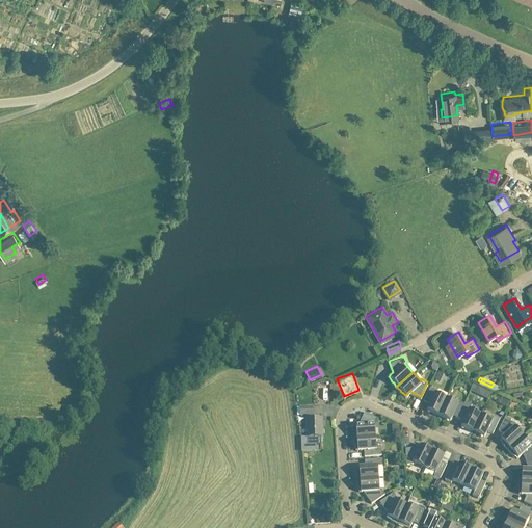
[(439,412),(446,395),(435,390),(436,387),(430,384),(424,398),(429,400),(427,406),(439,412)]
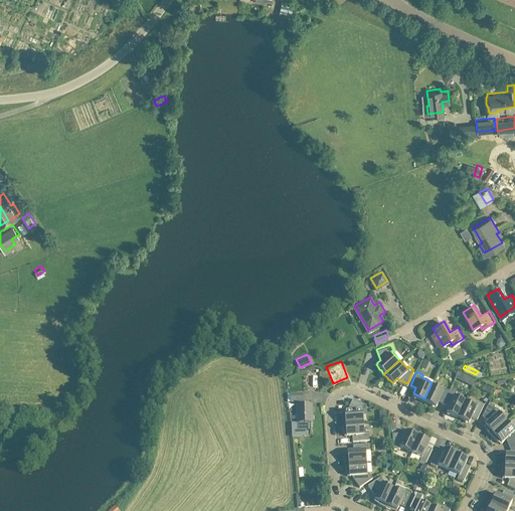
[(443,400),(450,387),(444,384),(443,387),(432,382),(424,398),(436,403),(438,398),(443,400)]
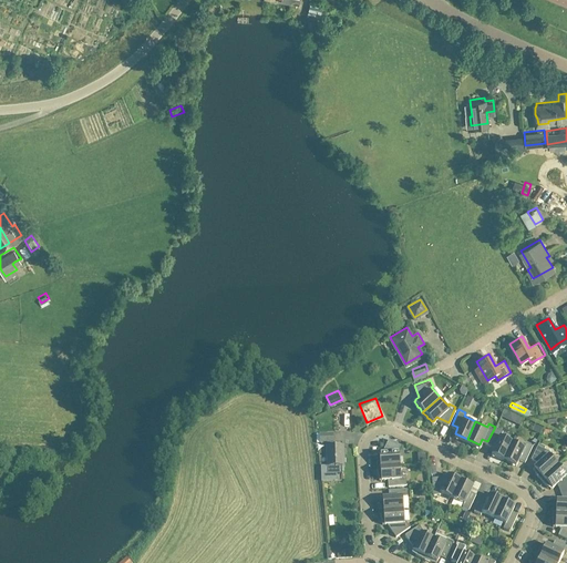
[(553,423),(543,421),(542,430),(550,431),(553,423)]
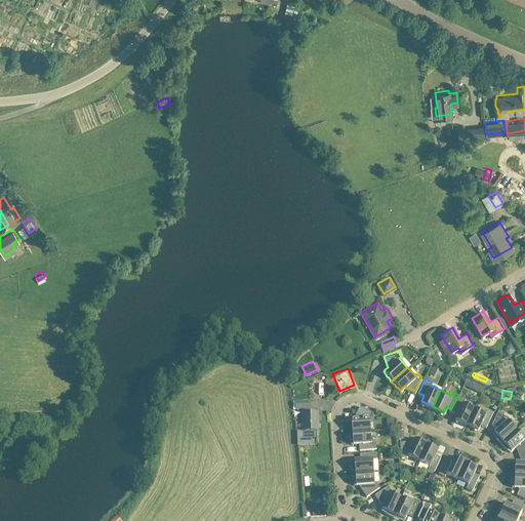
[(467,423),(474,405),(463,400),(466,396),(458,393),(458,395),(451,408),(457,411),(454,416),(467,423)]
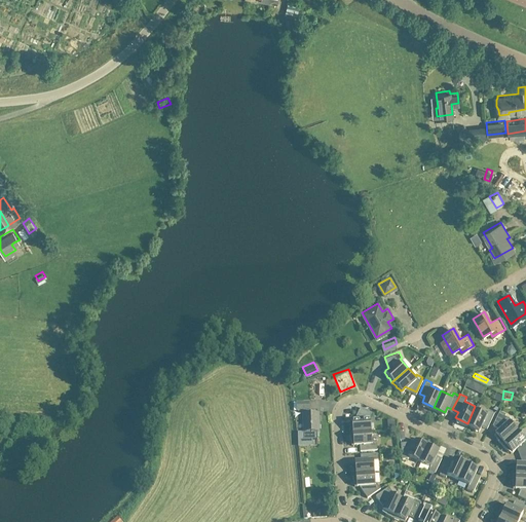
[(316,436),(316,429),(320,429),(318,410),(307,411),(307,407),(308,407),(308,399),(297,399),(297,407),(302,407),(303,436),(316,436)]
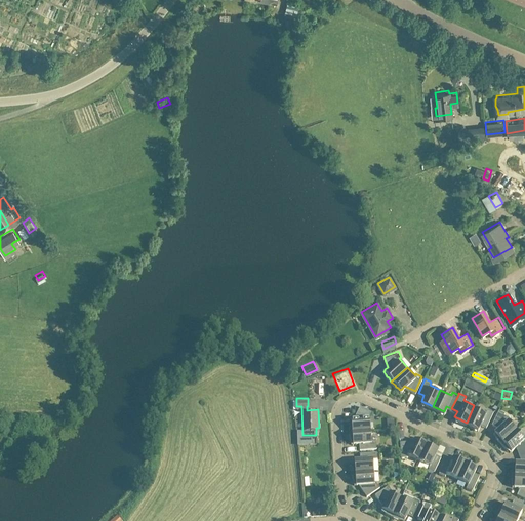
[(370,428),(369,415),(372,409),(360,403),(354,415),(351,416),(349,416),(349,421),(349,423),(349,425),(349,427),(349,430),(370,428)]
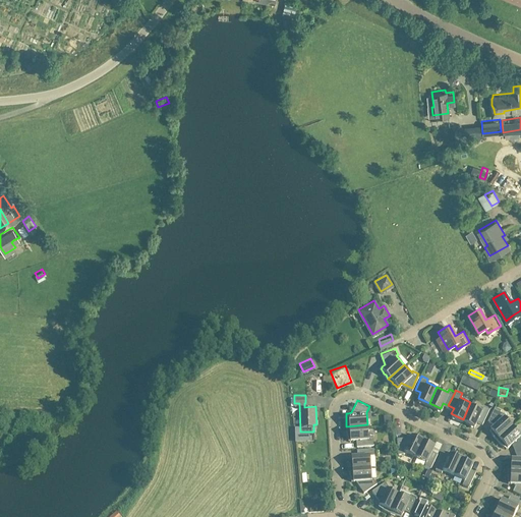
[(482,421),(489,406),(483,403),(481,407),(470,402),(463,419),(474,424),(476,418),(482,421)]
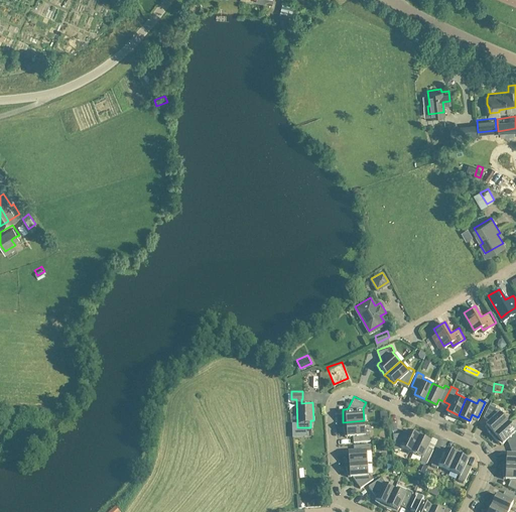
[(508,419),(500,410),(501,407),(495,405),(496,403),(490,400),(483,414),(489,417),(490,418),(486,422),(485,423),(487,426),(488,428),(491,431),(492,433),(508,419)]
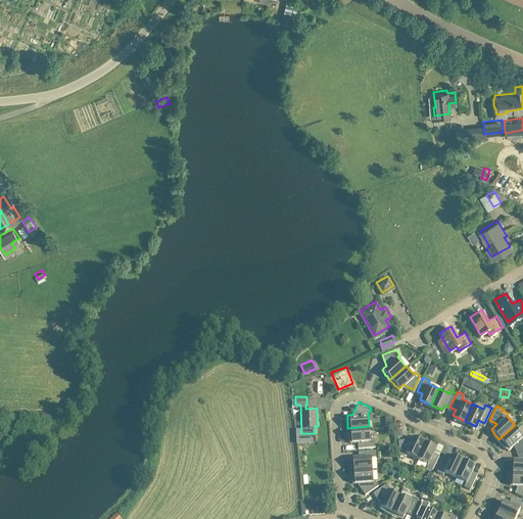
[(522,433),(522,434),(515,425),(498,439),(502,442),(503,443),(505,445),(508,447),(509,446),(513,442),(514,443),(517,450),(522,447),(522,433)]
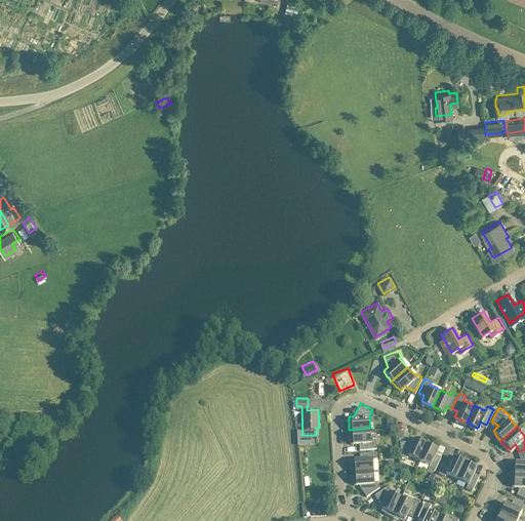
[(371,439),(370,428),(349,430),(350,433),(350,435),(350,437),(351,439),(351,441),(353,441),(359,441),(359,447),(376,446),(376,439),(371,439)]
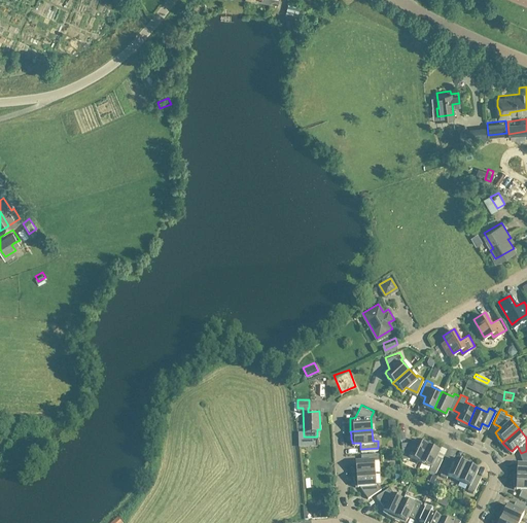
[(420,459),(429,440),(425,439),(423,438),(421,437),(417,436),(417,438),(416,438),(415,440),(401,441),(402,457),(409,456),(409,454),(420,459)]
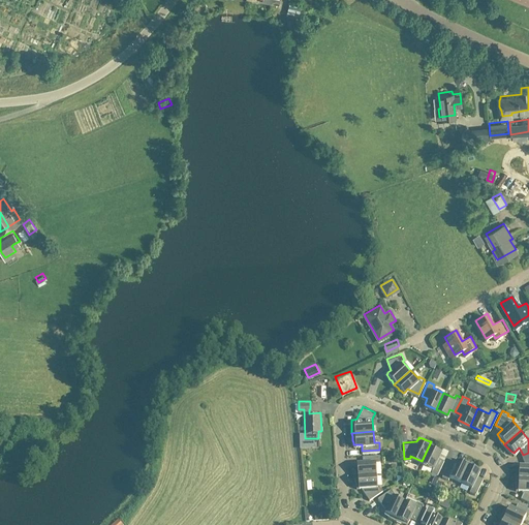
[(440,450),(441,449),(437,444),(435,443),(431,441),(422,461),(432,466),(431,469),(437,471),(444,458),(438,455),(441,450),(440,450)]
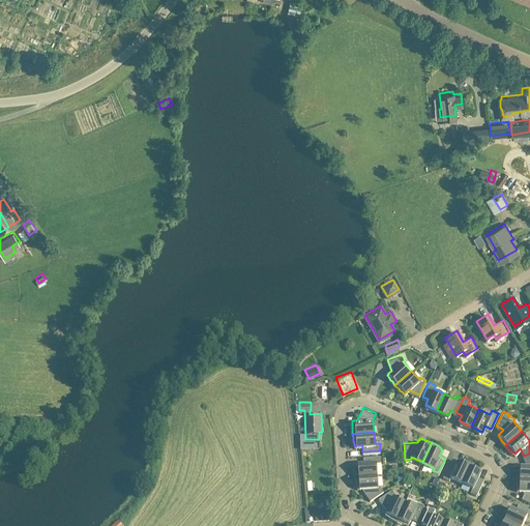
[(377,473),(376,461),(381,460),(380,454),(362,455),(363,461),(357,461),(357,462),(355,462),(355,466),(355,468),(355,470),(355,472),(355,474),(377,473)]
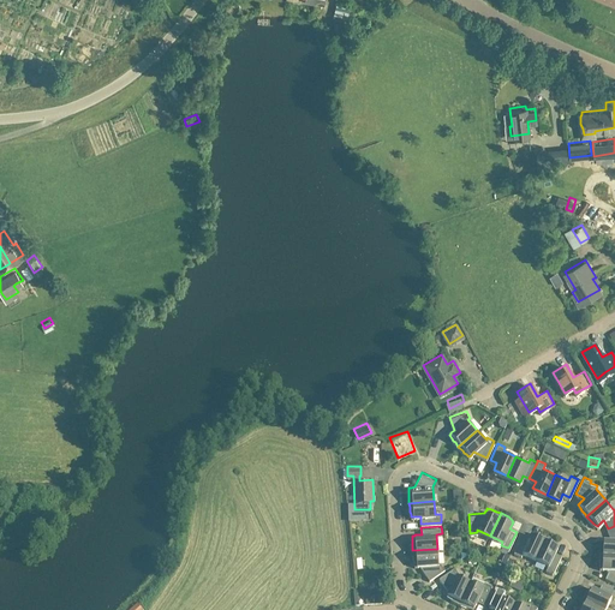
[(614,552),(614,526),(608,528),(610,536),(610,538),(603,537),(603,538),(601,538),(599,543),(599,545),(599,550),(599,552),(614,552)]
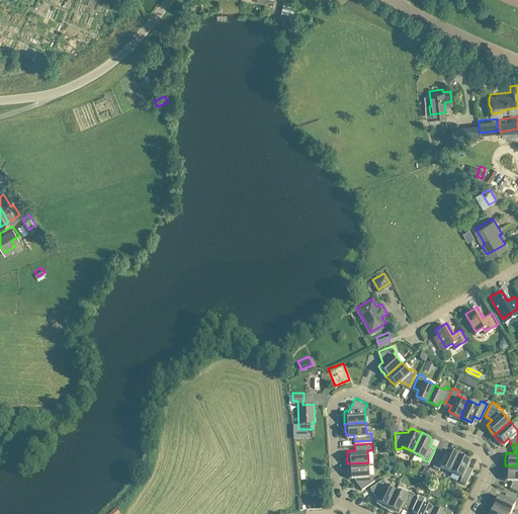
[(450,469),(459,450),(456,448),(454,448),(452,447),(450,446),(448,446),(447,448),(447,447),(445,453),(439,450),(433,463),(439,466),(440,464),(450,469)]
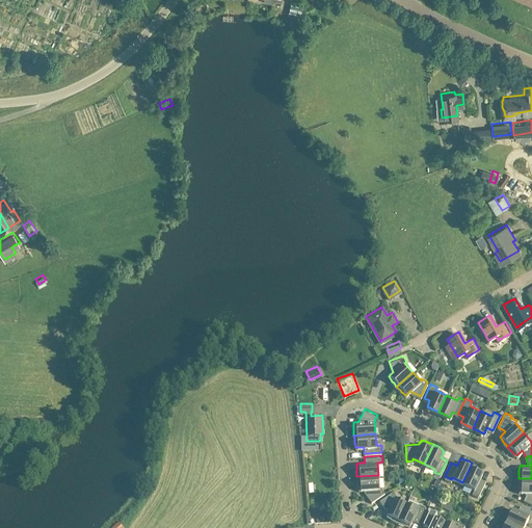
[(485,479),(480,476),(482,471),(483,469),(480,467),(478,466),(476,465),(472,463),(462,482),(474,487),(472,492),(478,495),(485,479)]
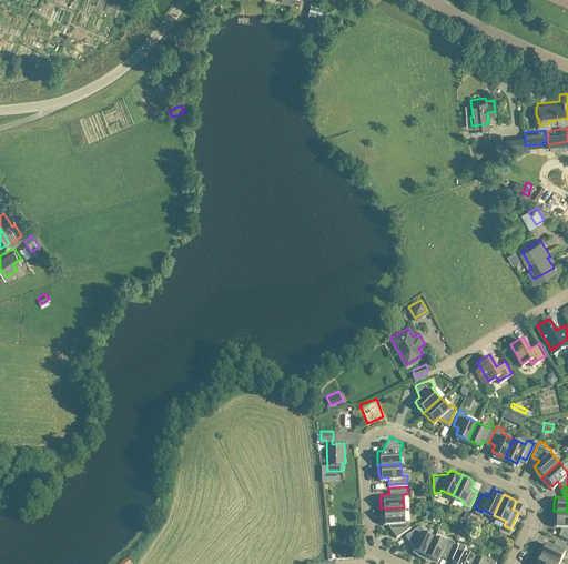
[(411,524),(406,519),(405,520),(404,507),(381,509),(381,513),(382,515),(382,517),(383,520),(383,522),(385,522),(387,522),(396,534),(411,524)]
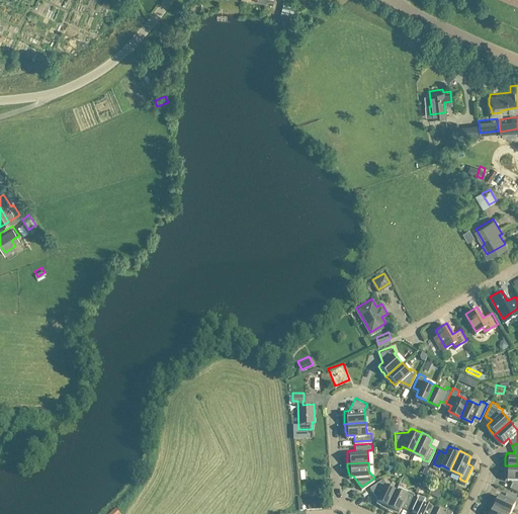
[(517,465),(505,465),(504,469),(505,472),(505,474),(505,478),(507,478),(511,478),(511,479),(512,480),(510,485),(517,489),(517,465)]
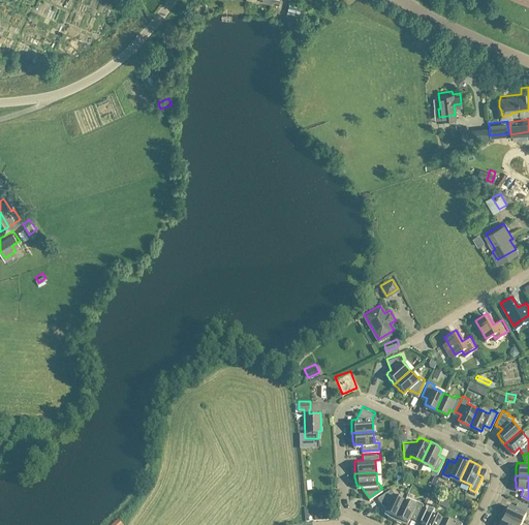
[(395,518),(404,498),(393,493),(395,492),(391,487),(377,496),(385,507),(384,510),(383,512),(387,514),(389,515),(393,517),(395,518)]
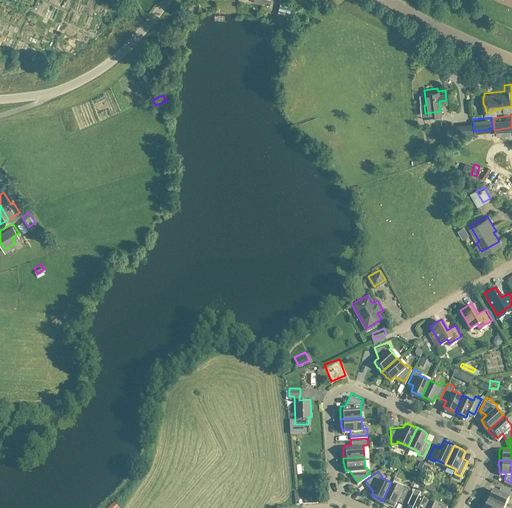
[(402,501),(409,486),(403,483),(401,487),(391,482),(382,501),(386,503),(388,503),(391,505),(393,505),(394,503),(394,504),(397,498),(402,501)]
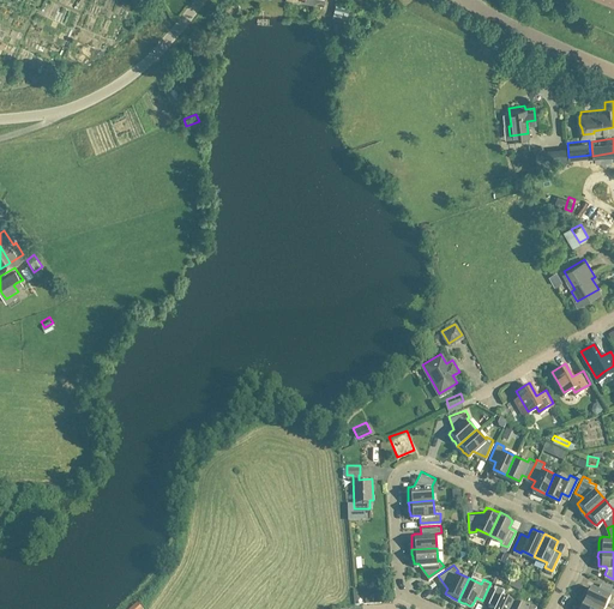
[(605,607),(611,594),(613,595),(613,592),(613,586),(601,580),(597,586),(591,584),(590,584),(589,583),(587,588),(584,590),(583,591),(582,594),(582,596),(605,607)]
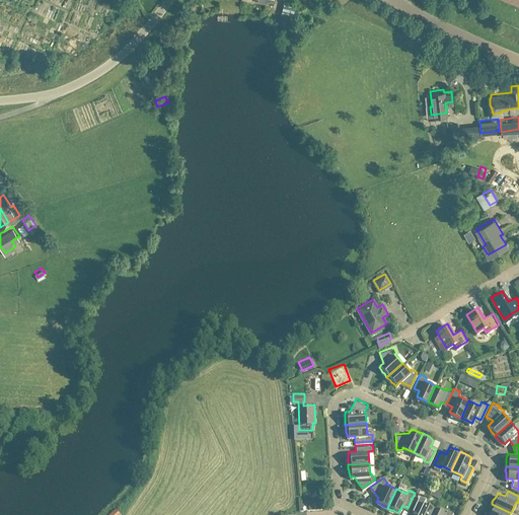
[(430,514),(434,507),(424,502),(426,498),(420,495),(413,510),(418,513),(416,514),(430,514)]
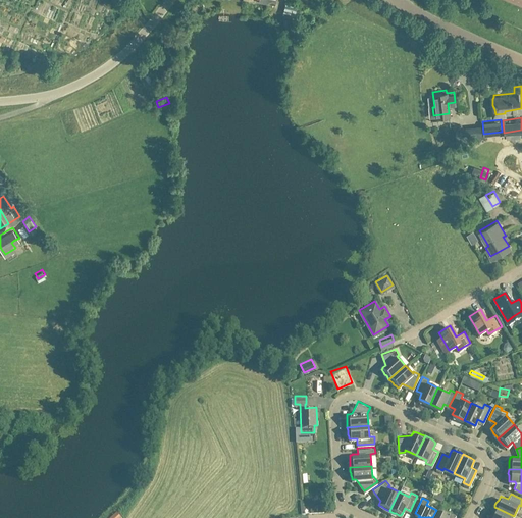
[(512,517),(514,516),(494,507),(492,511),(491,513),(491,515),(490,516),(489,517),(512,517)]
